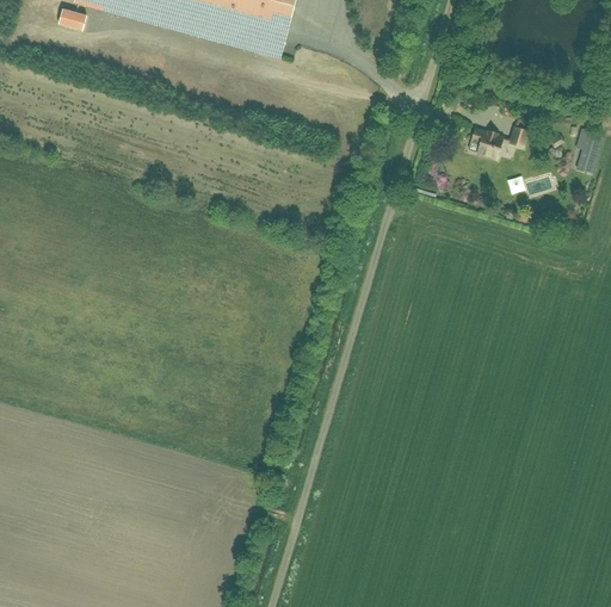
[(74,0),(74,2),(278,59),(294,0),(74,0)]
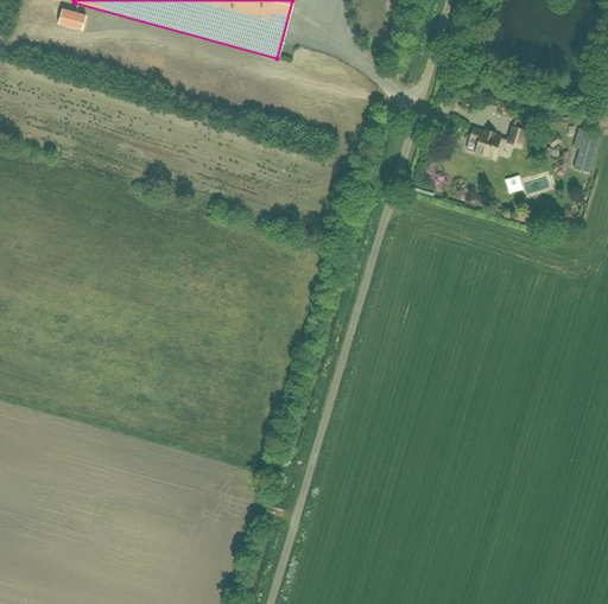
[(84,14),(61,7),(56,24),(80,30),(84,14)]
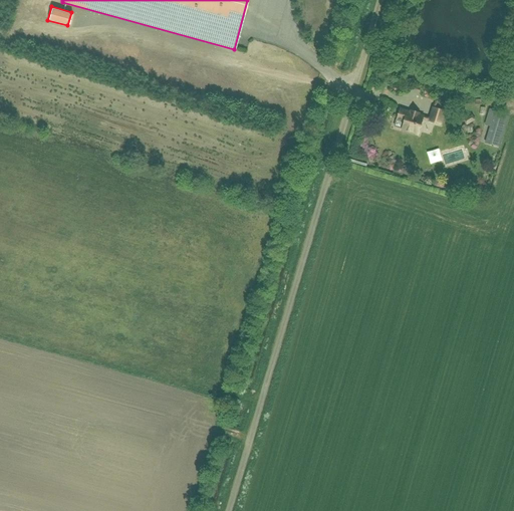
[(400,105),(394,122),(419,131),(425,114),(400,105)]
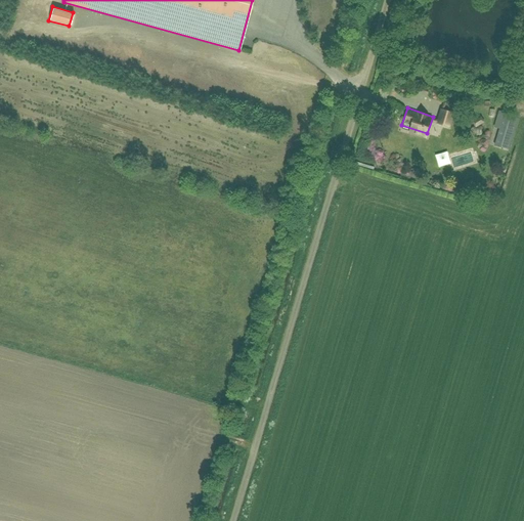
[(436,123),(449,126),(452,112),(440,109),(436,123)]
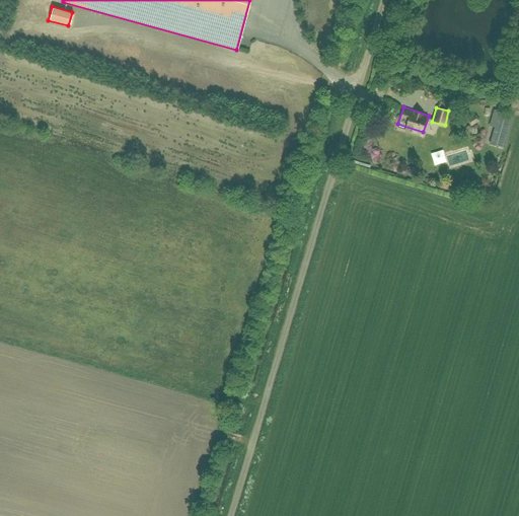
[(488,143),(502,147),(512,113),(498,108),(488,143)]
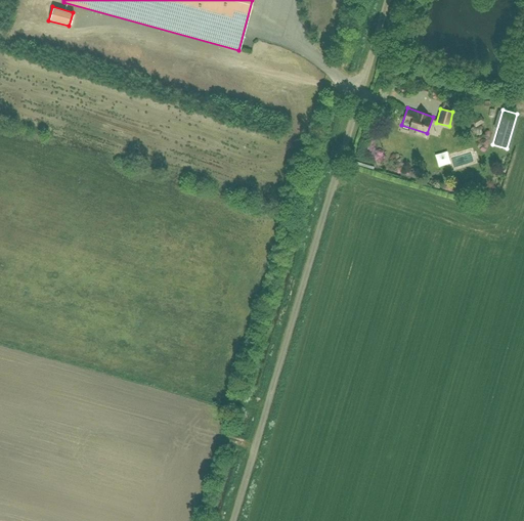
[(450,156),(453,166),(473,161),(470,150),(450,156)]
